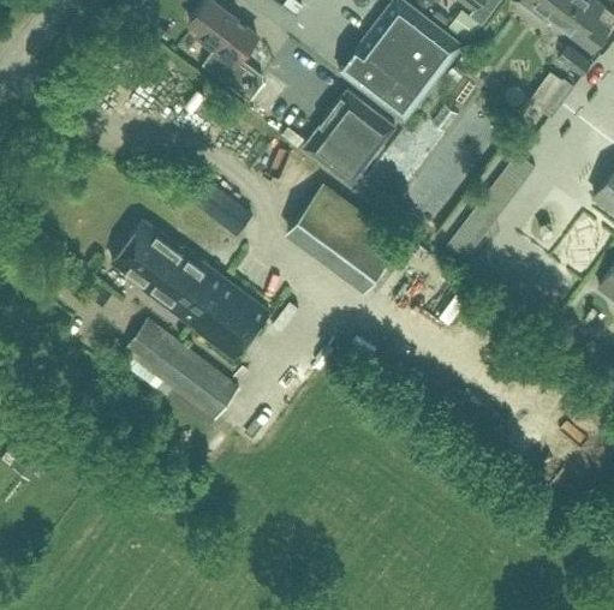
[(243,30),(236,25),(237,23),(206,0),(189,23),(202,33),(197,39),(214,52),(202,66),(250,102),(262,87),(263,87),(262,78),(239,61),(257,39),(244,29),(243,30)]
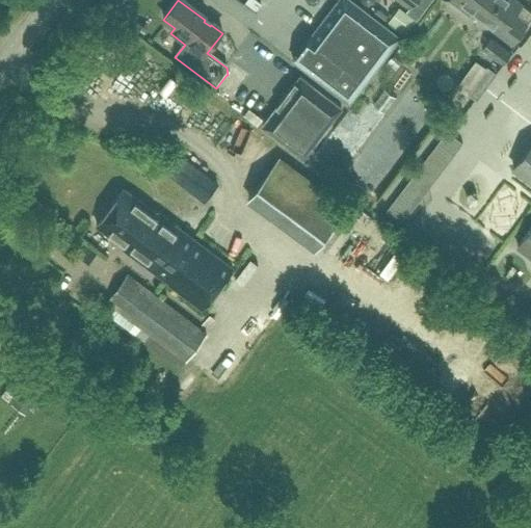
[(394,0),(410,10),(417,0),(394,0)]
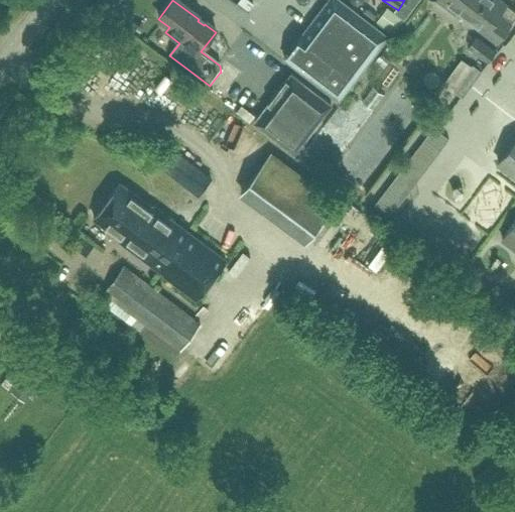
[(435,0),(497,44),(512,23),(514,19),(514,12),(497,0),(435,0)]
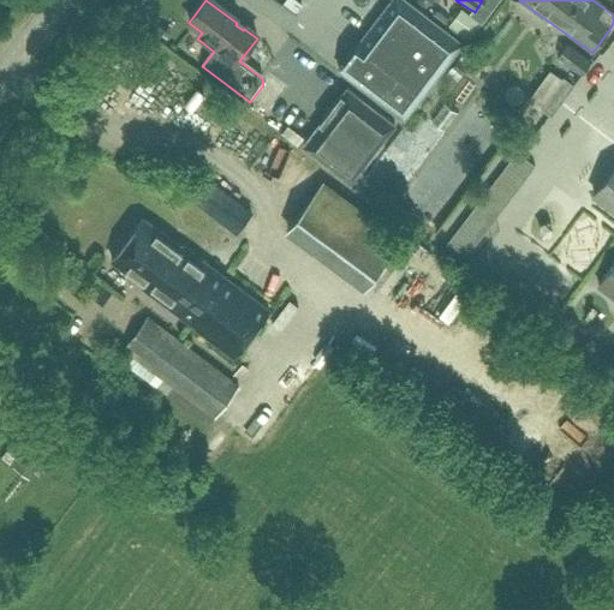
[(362,42),(338,73),(403,123),(462,47),(405,3),(369,48),(362,42)]
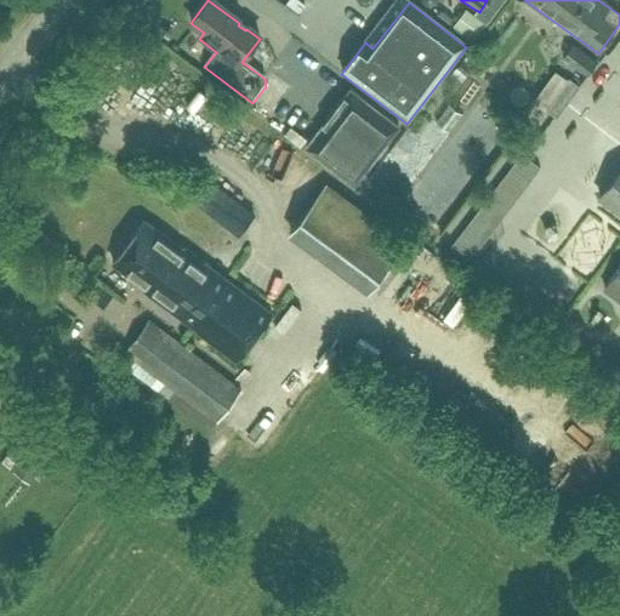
[(453,27),(472,43),(485,26),(465,11),(453,27)]
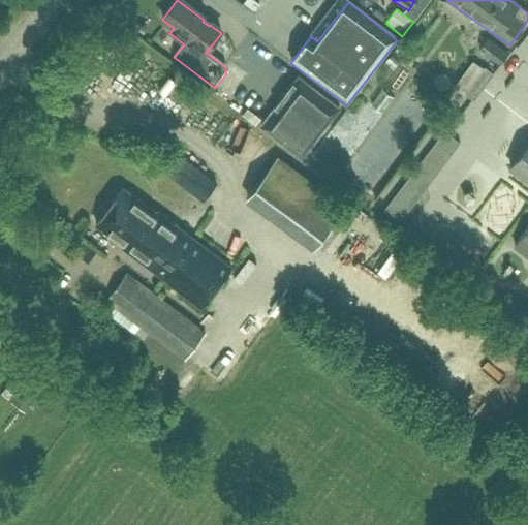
[(507,55),(487,40),(479,52),(500,66),(507,55)]
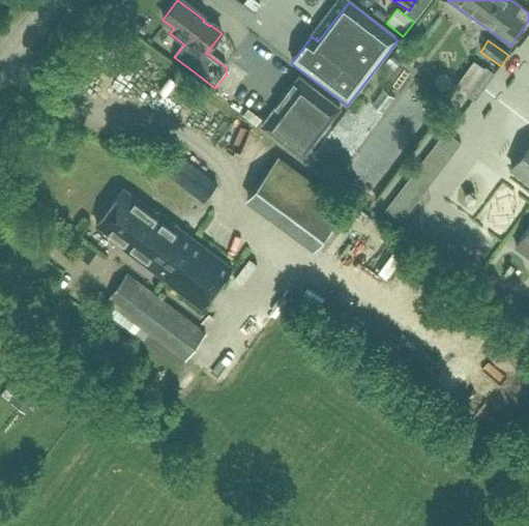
[(397,53),(390,60),(399,66),(405,59),(397,53)]
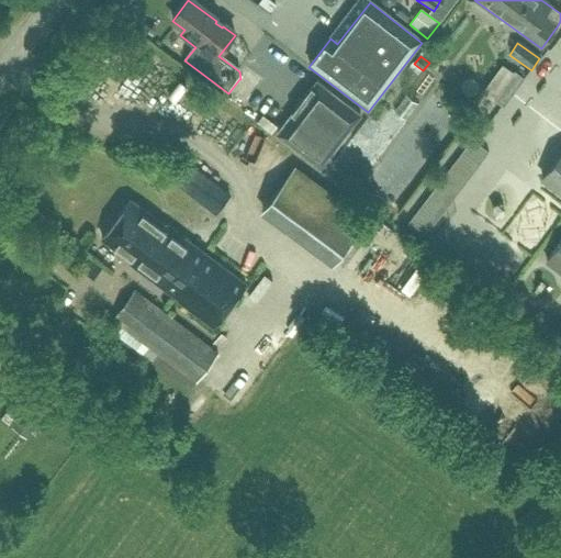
[(512,76),(501,68),(483,93),(504,108),(524,79),(514,73),(512,76)]
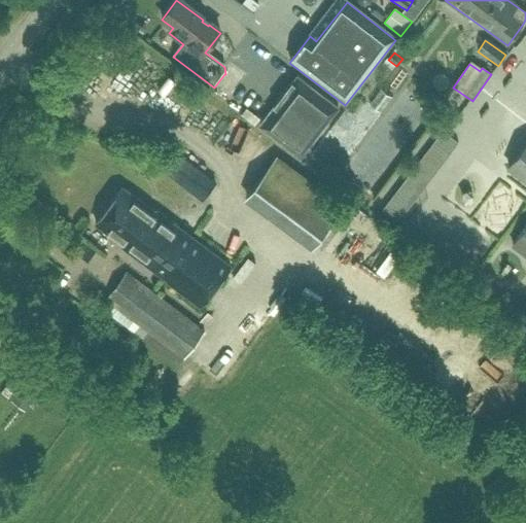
[(297,77),(260,126),(302,158),(339,108),(297,77)]
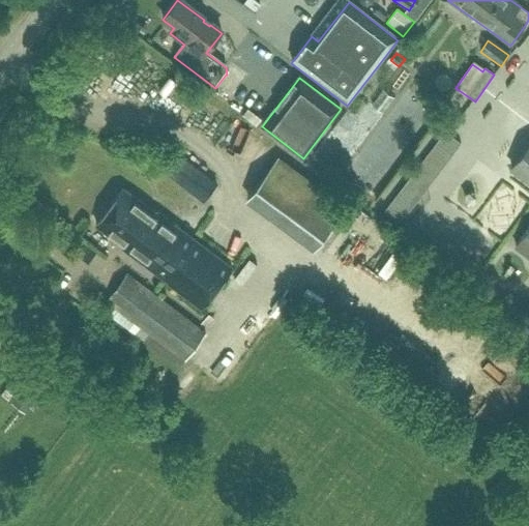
[(383,114),(394,98),(383,90),(372,106),(383,114)]
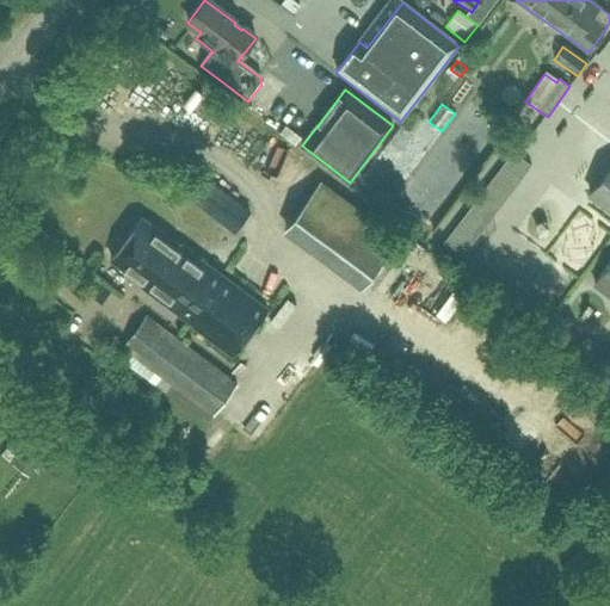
[(462,258),(530,167),(511,153),(443,243),(462,258)]
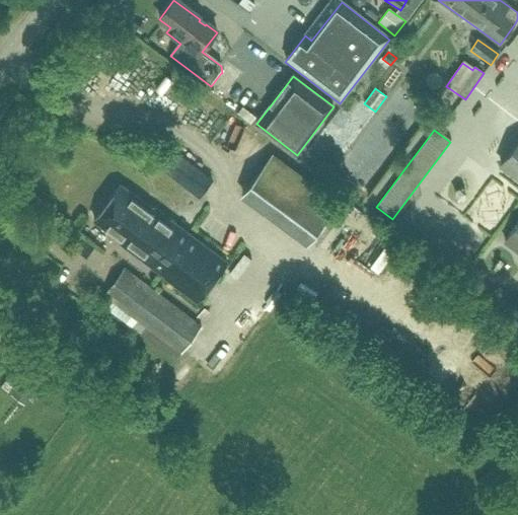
[(517,142),(500,166),(517,179),(517,223),(504,243),(517,252),(517,142)]
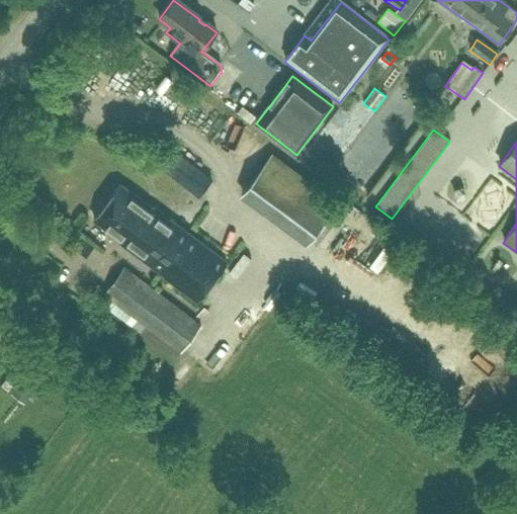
[(306,245),(335,204),(270,157),(241,197),(306,245)]
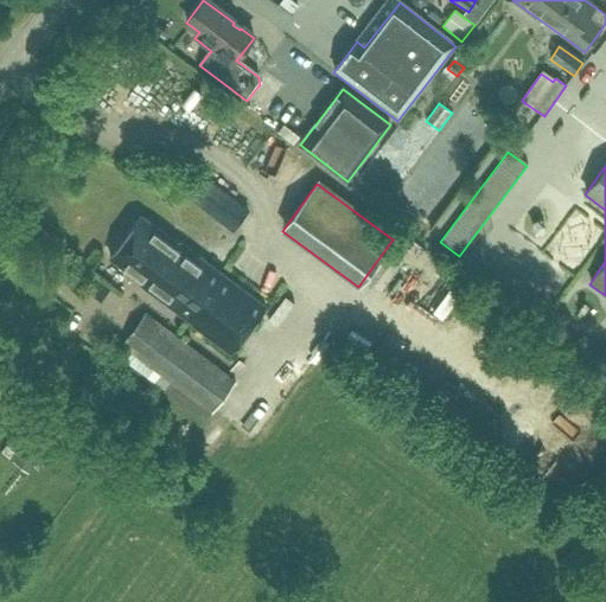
[(204,298),(186,321),(192,326),(192,328),(230,356),(265,309),(179,245),(178,247),(140,218),(125,239),(204,298)]
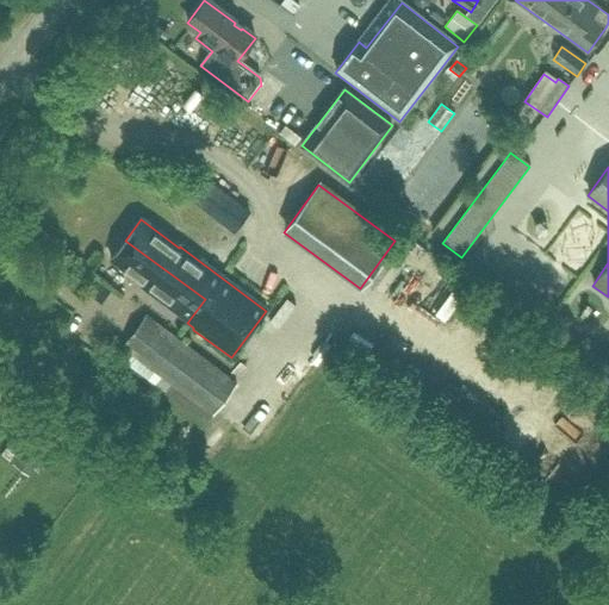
[(141,289),(187,323),(205,299),(125,241),(110,261),(143,286),(141,289)]
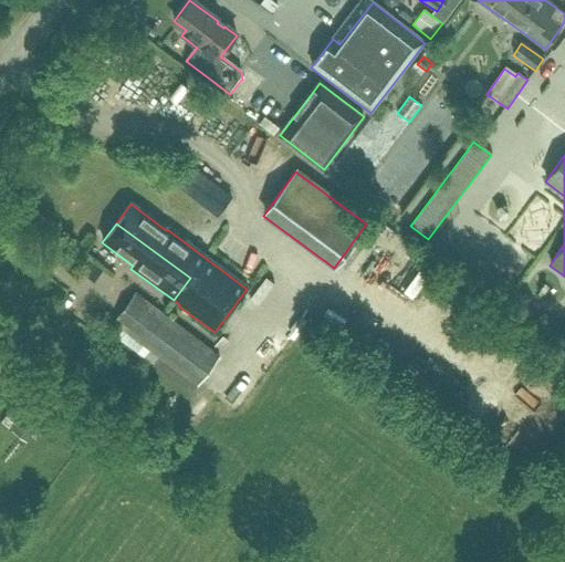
[(90,260),(81,273),(95,283),(104,271),(90,260)]
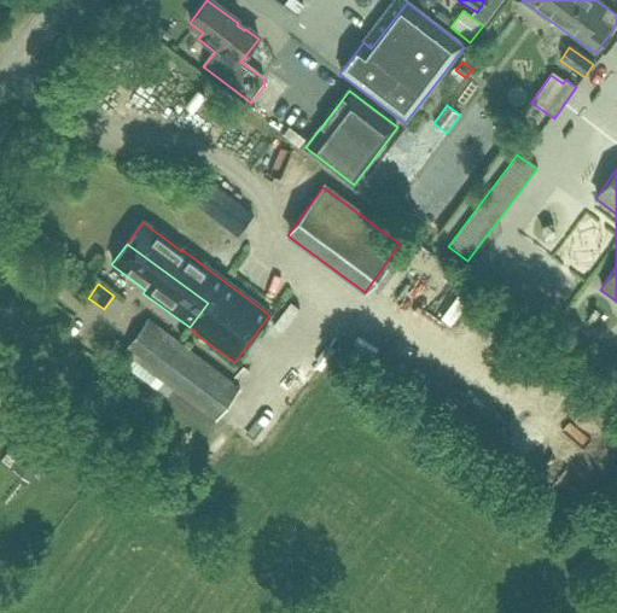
[(216,422),(239,391),(147,323),(123,355),(216,422)]
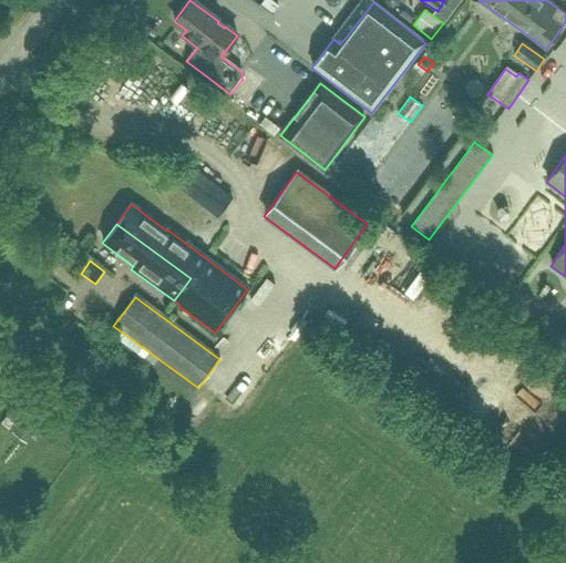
[(28,410),(12,431),(28,442),(43,421),(28,410)]
